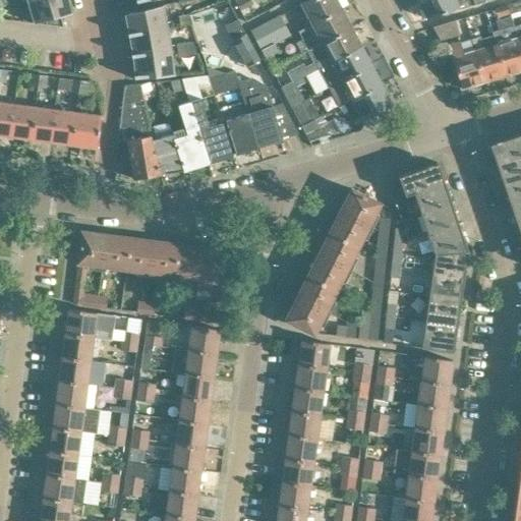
[(72,12),(67,0),(38,0),(27,3),(34,23),(64,26),(61,15),(72,12)]
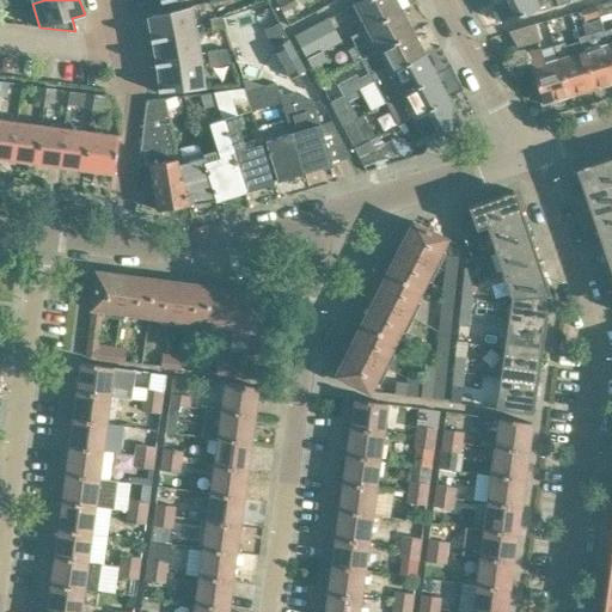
[(298,10),(293,0),(280,0),(276,2),(289,26),(312,13),(308,4),(298,10)]
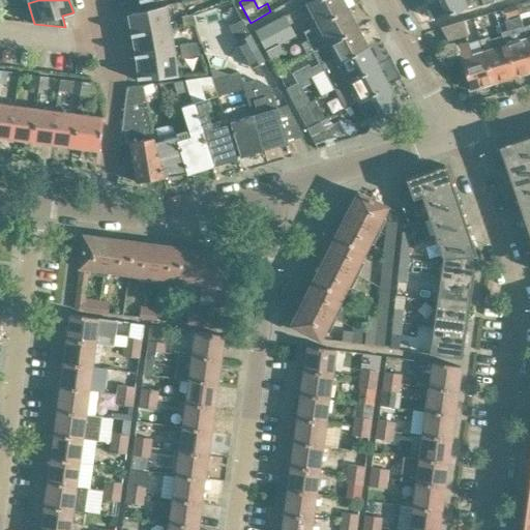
[(311,27),(346,8),(341,0),(313,0),(306,4),(312,16),(306,19),(311,27)]
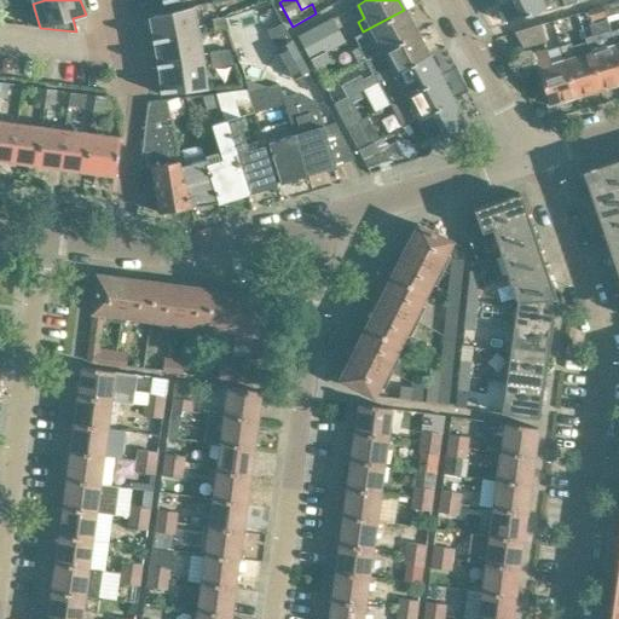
[(497,0),(510,23),(551,1),(554,0),(497,0)]
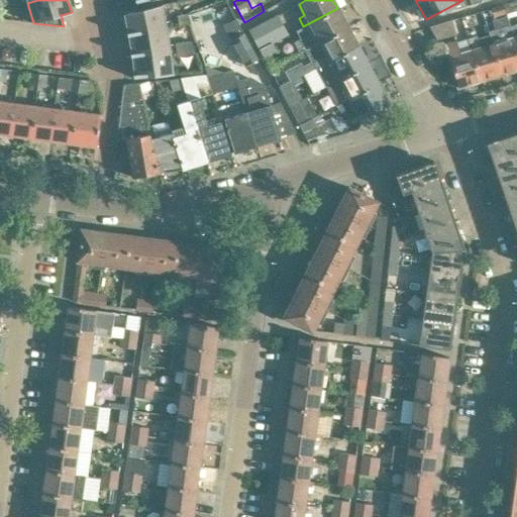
[(516,10),(516,0),(514,0),(508,2),(511,12),(516,10)]
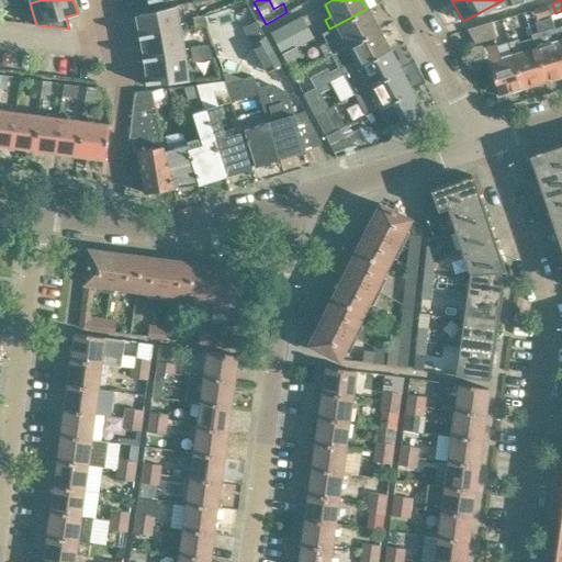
[(550,14),(548,4),(547,3),(534,8),(537,18),(550,14)]
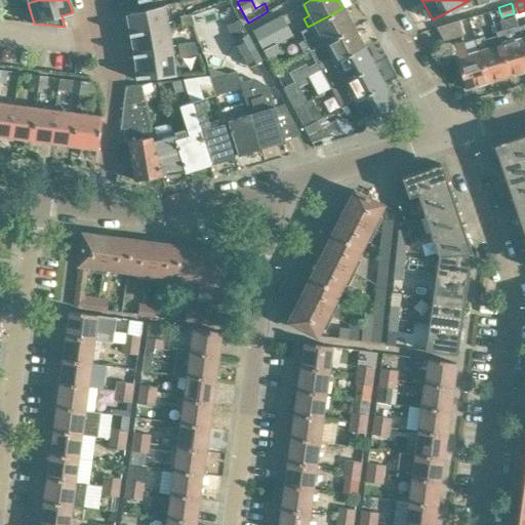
[(126,23),(129,36),(169,29),(166,14),(164,5),(125,14),(126,23)]
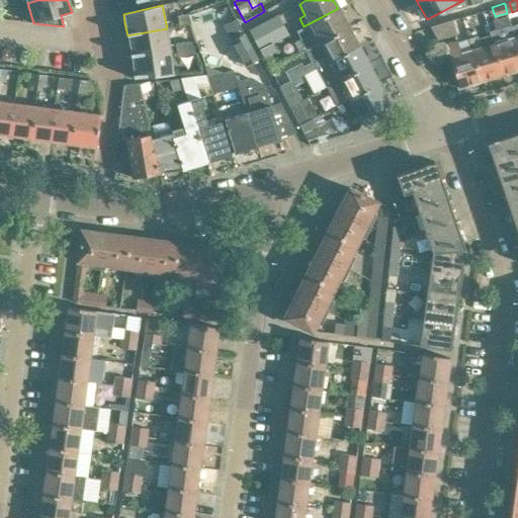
[(307,49),(348,26),(338,8),(304,26),(296,30),(300,37),(294,41),(299,52),(307,49)]
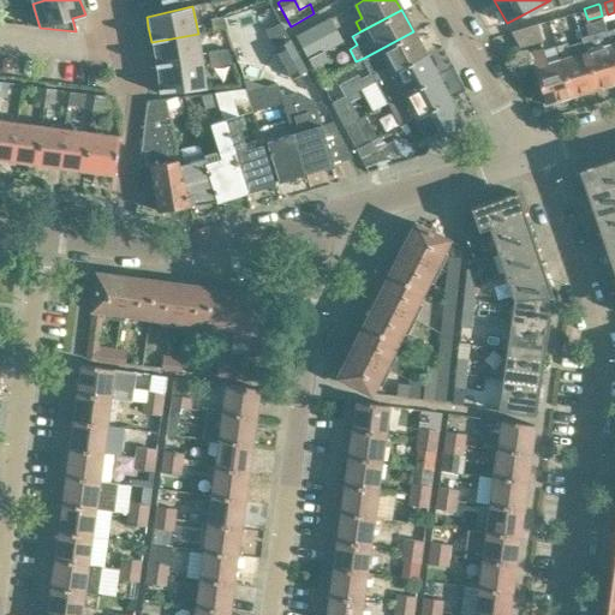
[(222,17),(210,18),(213,30),(225,28),(222,17)]
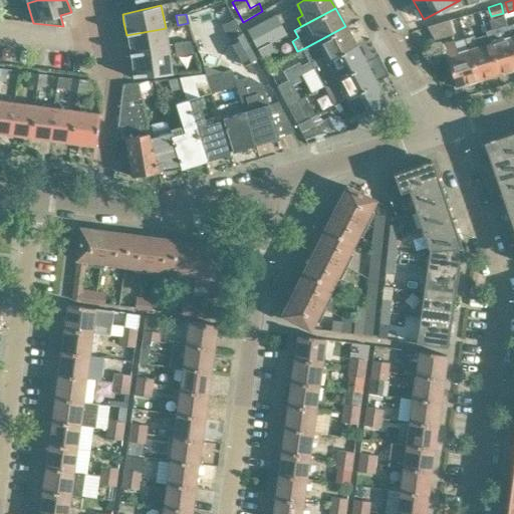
[(286,34),(276,15),(247,30),(258,50),(270,43),(286,34)]
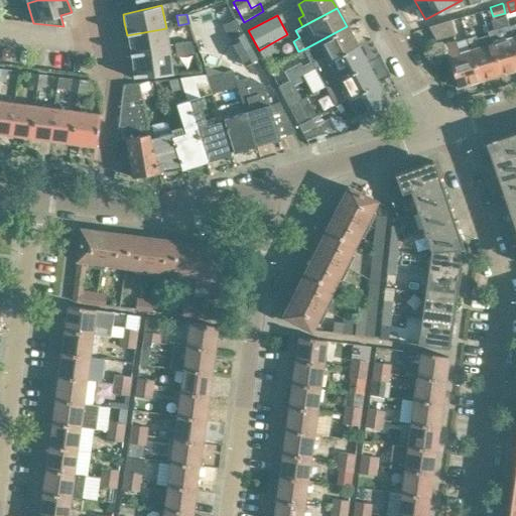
[(456,33),(452,19),(428,25),(435,39),(456,33)]
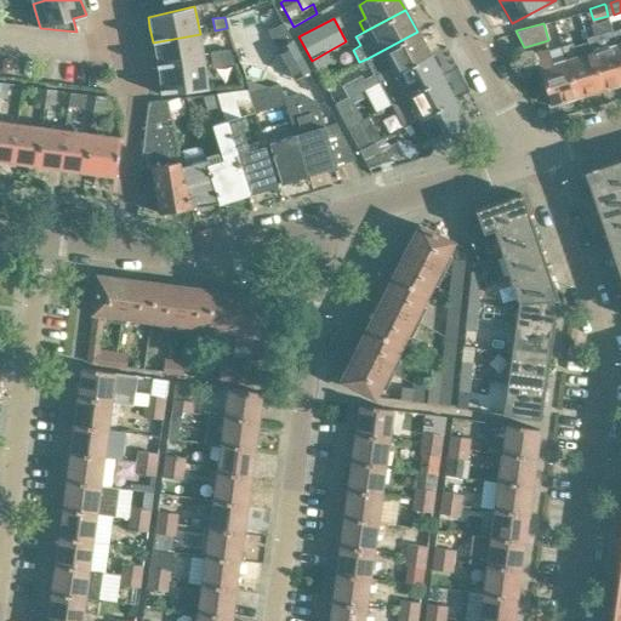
[(620,27),(610,30),(620,66),(620,27)]
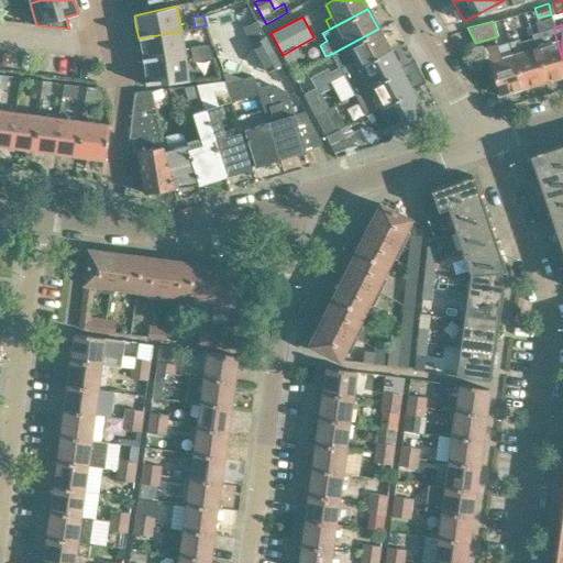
[(562,75),(562,59),(553,28),(531,33),(536,46),(534,47),(544,81),(562,75)]
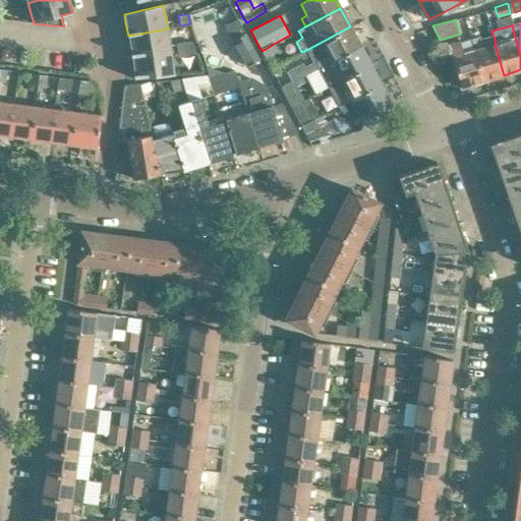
[(283,62),(271,69),(277,79),(281,88),(293,81),(319,67),(359,46),(350,26),(308,49),(315,63),(309,66),(307,63),(288,72),(283,62)]
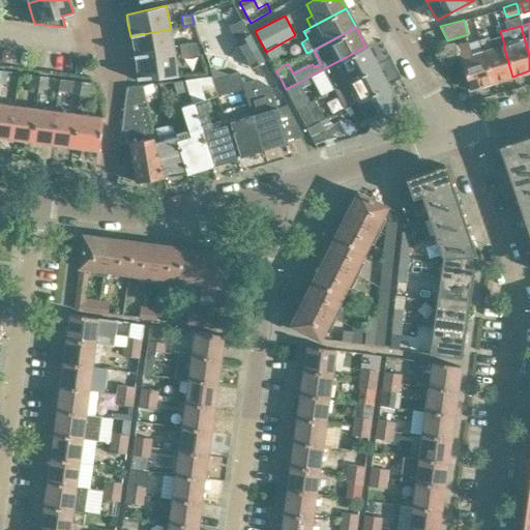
[(172,38),(171,29),(130,36),(131,45),(134,58),(174,52),(172,38)]
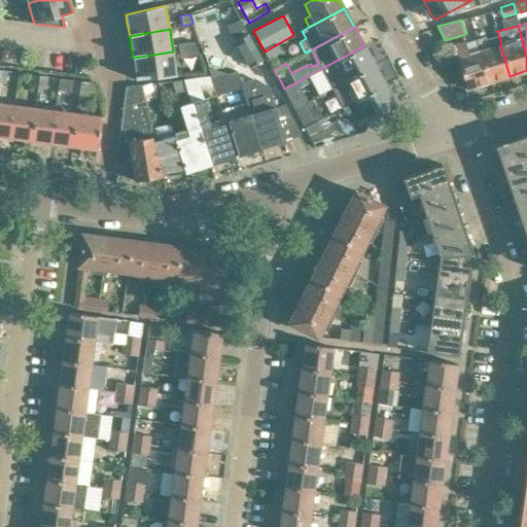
[(510,76),(500,44),(489,47),(486,36),(478,38),(481,49),(479,50),(488,82),(510,76)]
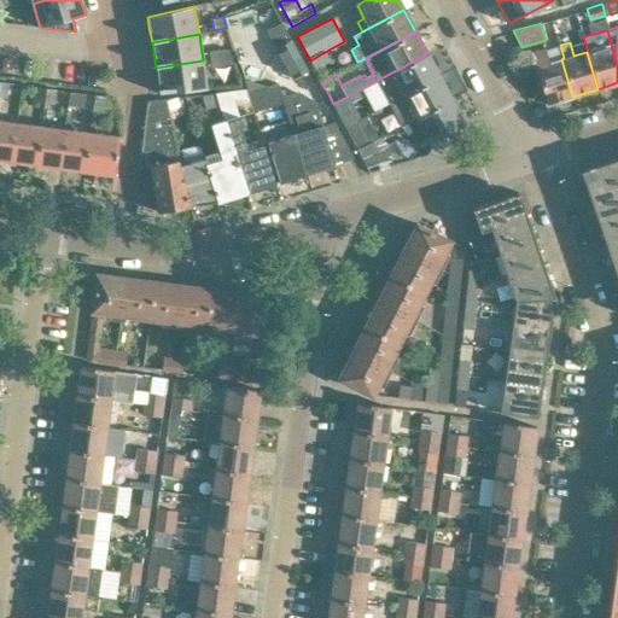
[(307,70),(293,45),(279,53),(293,77),(307,70)]
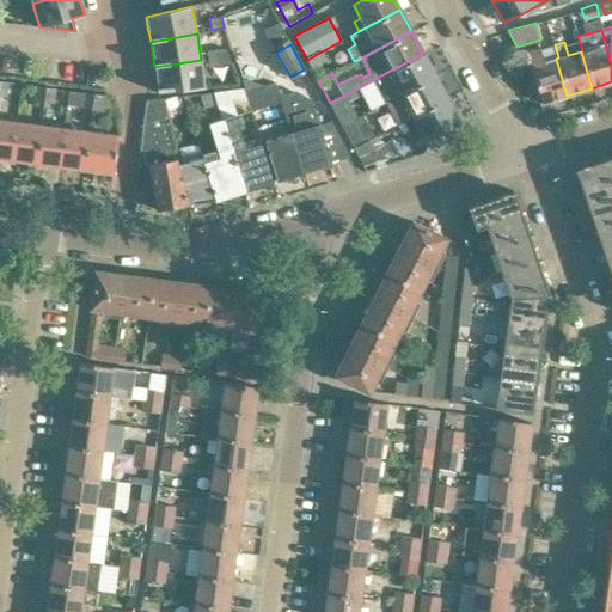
[(230,47),(219,49),(220,61),(232,59),(230,47)]
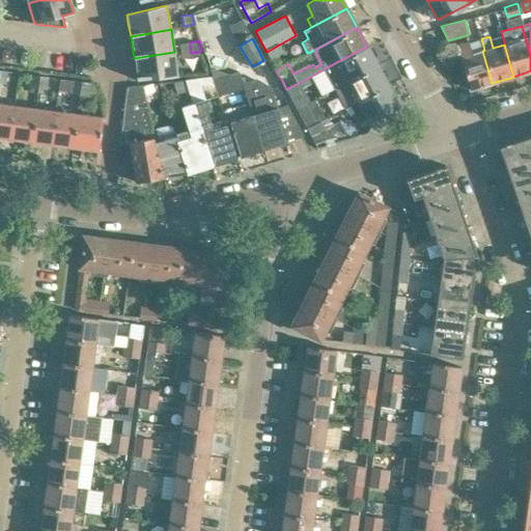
[(492,83),(482,51),(473,54),(470,40),(456,45),(470,89),(492,83)]
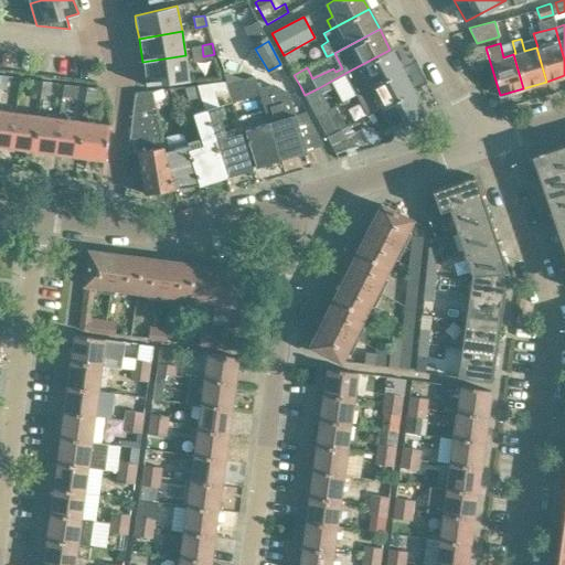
[(202,45),(191,48),(193,57),(203,56),(202,45)]
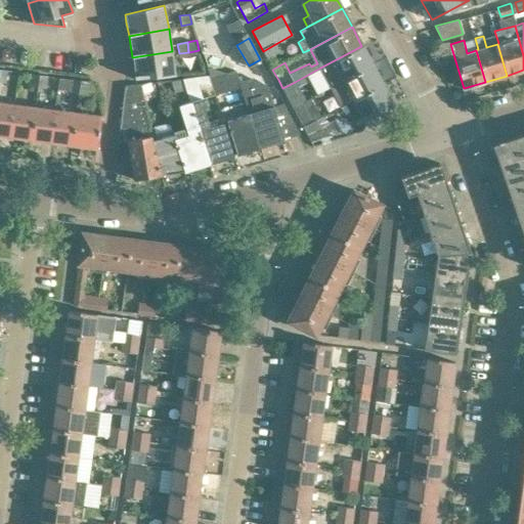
[(279,51),(275,44),(263,51),(266,58),(279,51)]
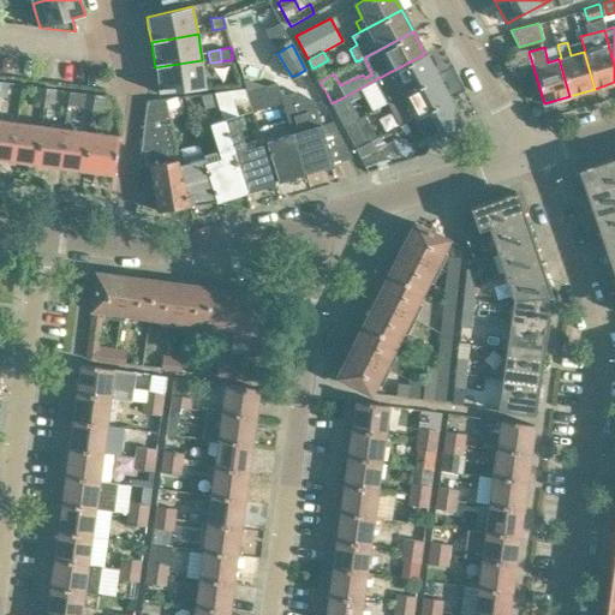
[(388,102),(436,76),(424,54),(376,79),(388,102)]
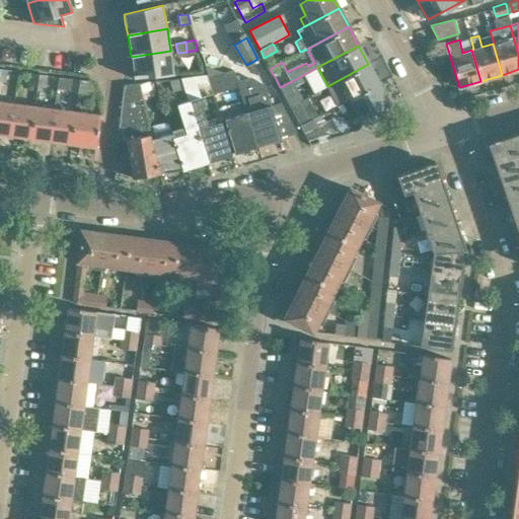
[(172,65),(170,51),(131,57),(133,70),(134,78),(173,74),(172,65)]
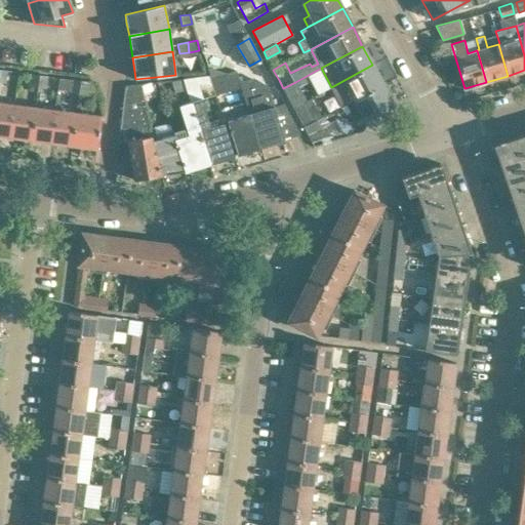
[(351,101),(382,84),(372,65),(331,87),(341,106),(351,101)]
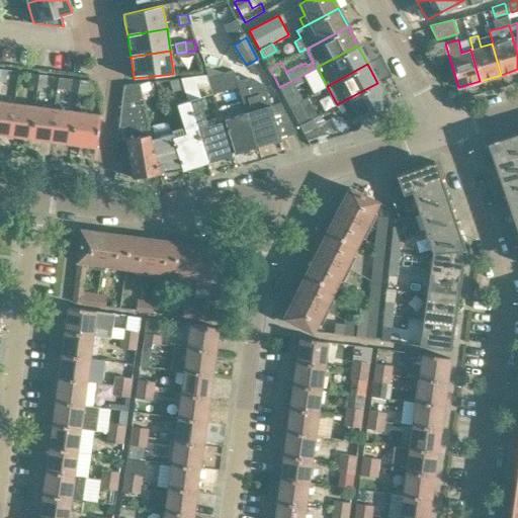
[(236,81),(235,76),(233,70),(207,77),(211,88),(222,85),(236,81)]
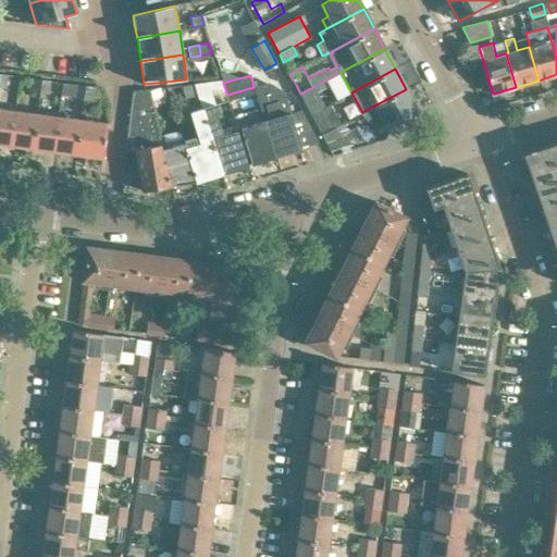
[(40,94),(42,79),(33,78),(31,91),(40,94)]
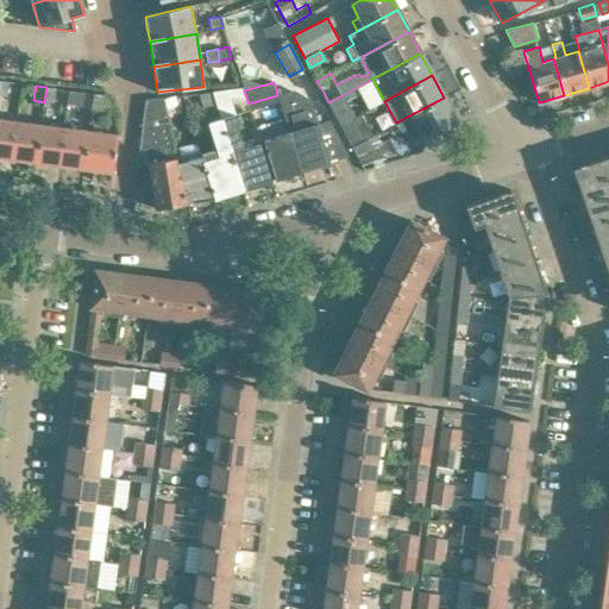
[(54,104),(56,89),(46,87),(44,102),(54,104)]
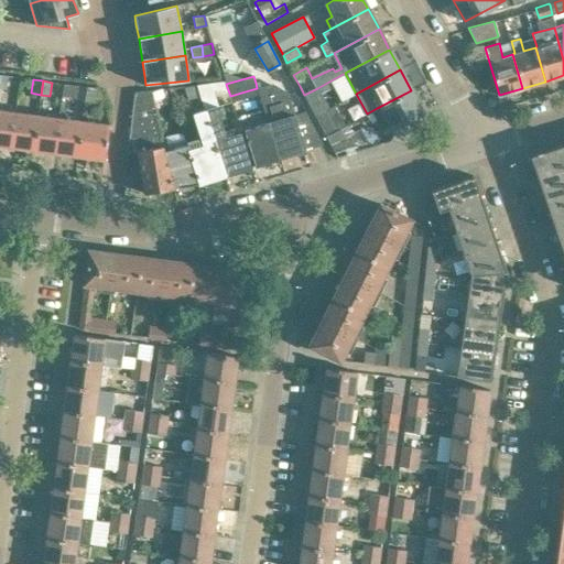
[(226,84),(197,85),(225,175),(251,167),(239,132),(226,137),(217,106),(231,101),(229,96),(230,96),(226,84)]
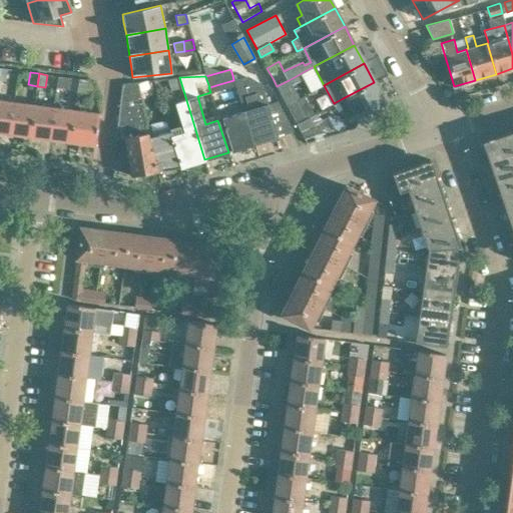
[(204,159),(179,77),(167,78),(182,125),(168,129),(169,132),(179,167),(180,167),(204,159)]
